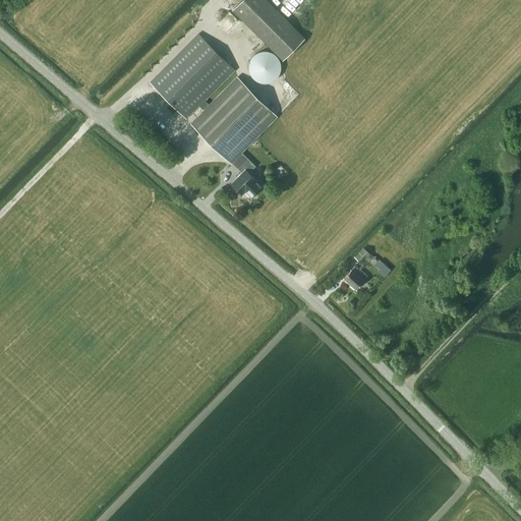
[(278,58),(277,57),(282,61),(304,39),(266,0),(241,0),(232,10),(276,56),(275,55),(274,54),(272,53),(271,52),(269,52),(268,51),(266,51),(265,51),(263,51),(262,52),(259,52),(258,53),(256,54),(255,55),(254,56),(253,57),(252,58),(251,59),(250,61),(249,62),(249,64),(249,65),(249,67),(249,68),(249,70),(249,72),(250,73),(250,75),(251,76),(252,77),(253,78),(254,80),(255,80),(257,81),(258,82),(261,83),(262,83),(264,83),(266,83),(267,83),(269,83),(270,83),(272,82),(273,81),(275,80),(276,79),(277,78),(278,77),(279,76),(280,75),(280,73),(281,72),(281,70),(281,68),(281,67),(281,65),(281,64),(281,62),(280,61),(279,59),(278,58)]
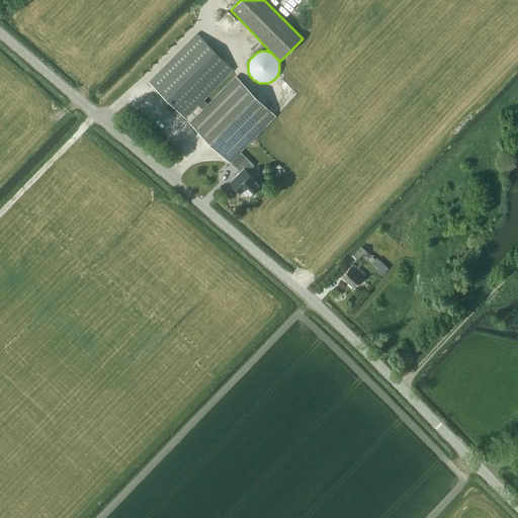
[(298,10),(288,20),(292,24),(303,15),(298,10)]
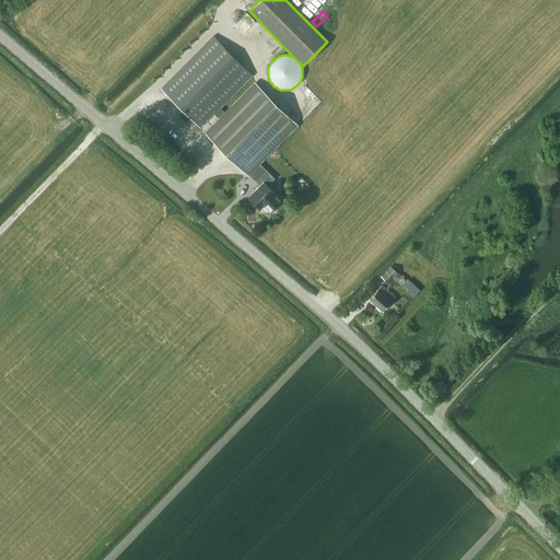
[(162,90),(201,127),(216,113),(221,119),(208,133),(251,173),(251,172),(263,184),(248,197),(260,209),(265,205),(271,211),(276,207),(282,200),(268,186),(276,178),(267,168),(259,162),(298,124),(256,83),(226,114),(221,107),(252,73),(212,36),(162,90)]
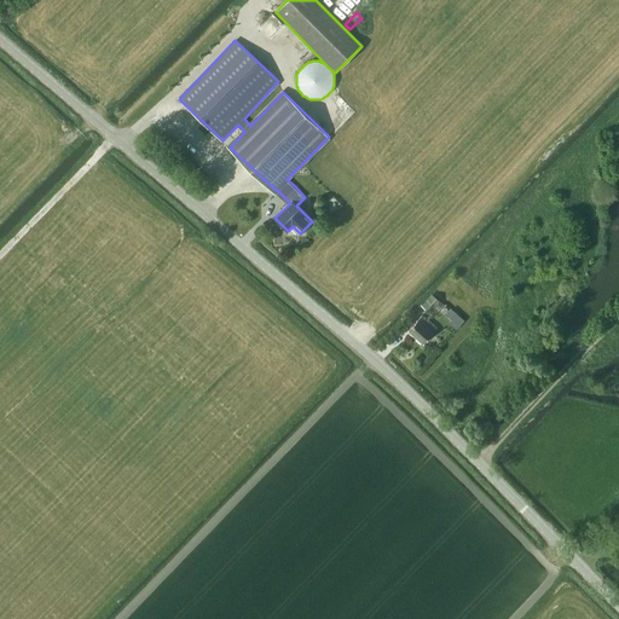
[(441,302),(432,294),(422,305),(432,313),(441,302)]
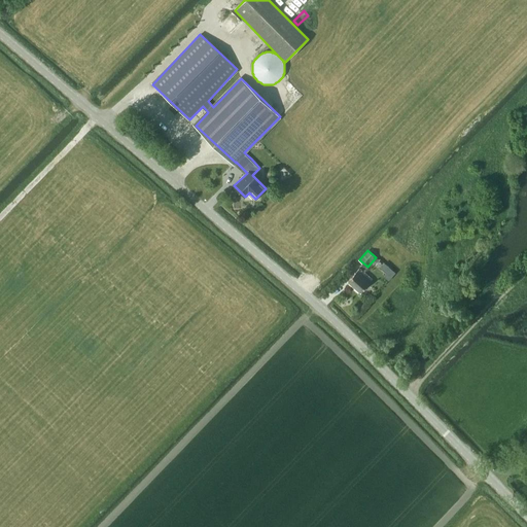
[(390,269),(386,273),(391,278),(395,273),(390,269)]
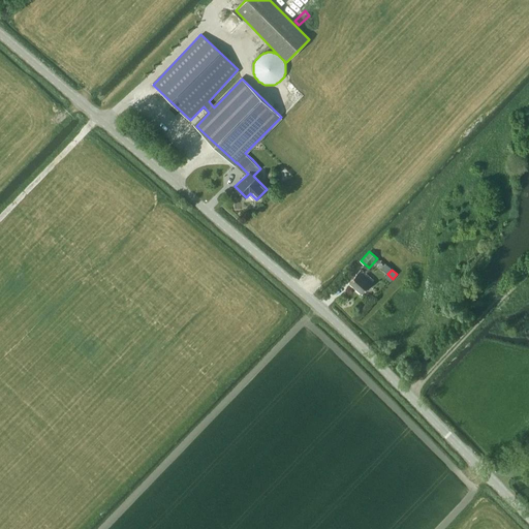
[(361,271),(348,284),(362,296),(373,281),(361,271)]
